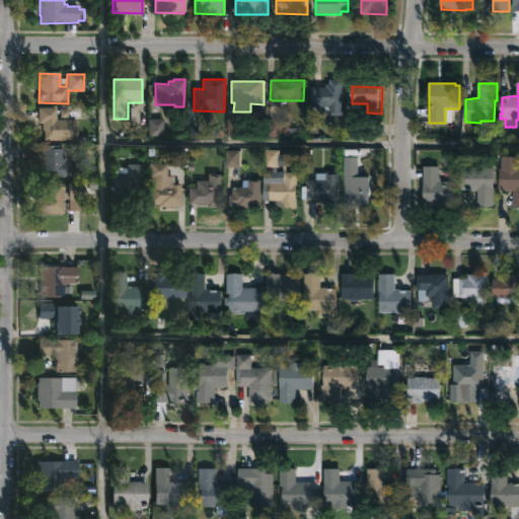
[(345,88),(344,116),(330,116),(331,107),(311,106),(311,87),(345,88)]
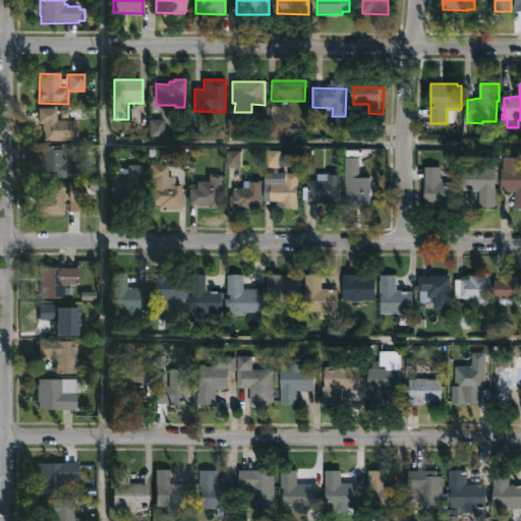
[(56,109),(56,121),(77,121),(77,140),(44,140),(44,131),(42,131),(42,124),(39,124),(39,109),(56,109)]
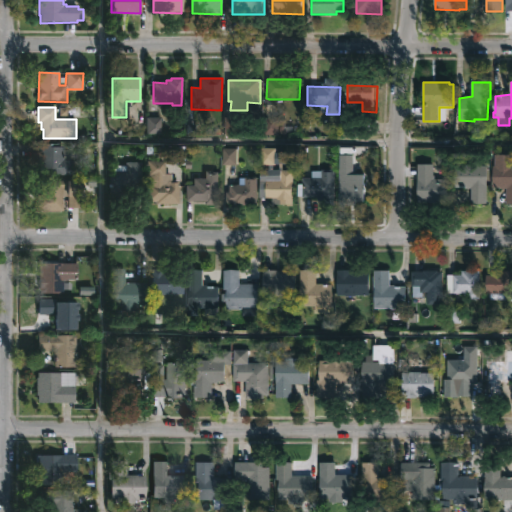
[(64,143),(64,166),(70,166),(69,174),(42,174),(42,168),(38,168),(39,143),(64,143)]
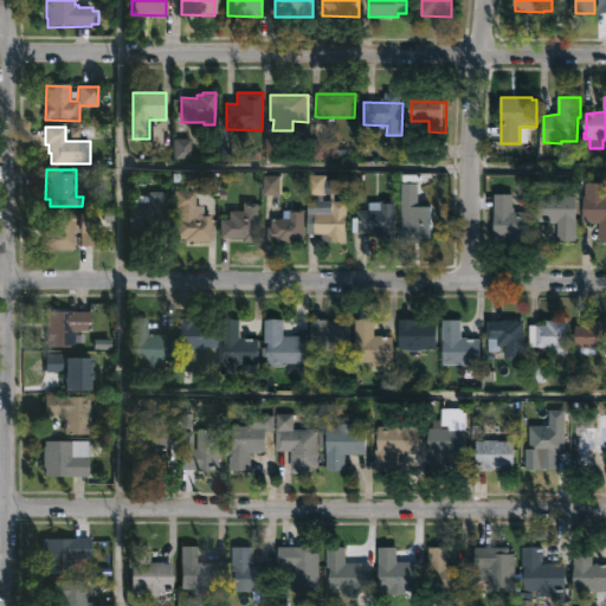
[(327,176),(327,181),(339,181),(339,193),(335,193),(335,202),(348,202),(347,240),(346,240),(345,243),(323,242),(323,233),(308,233),(309,200),(318,201),(318,194),(309,194),(309,175),(327,176)]
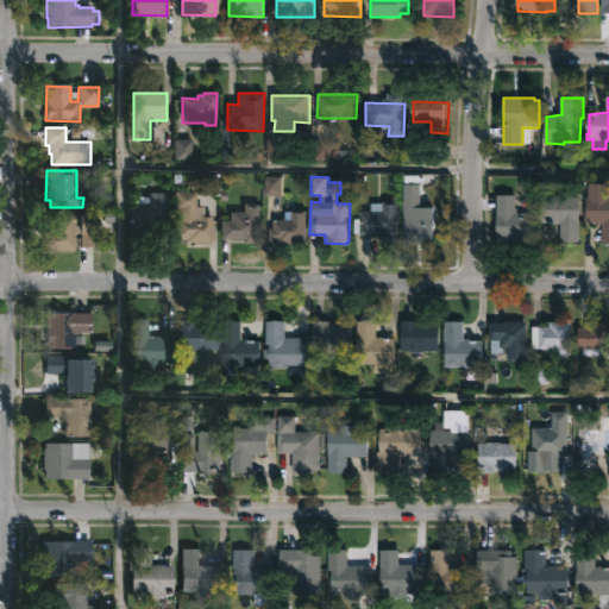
[(600,182),(602,186),(608,186),(608,242),(603,242),(603,224),(588,221),(589,182),(600,182)]
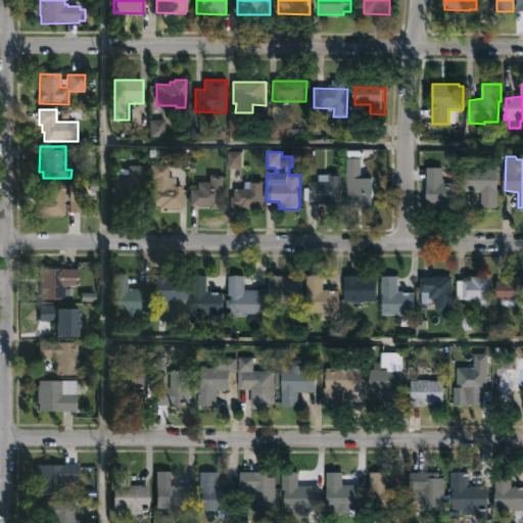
[(362,158),(362,165),(370,165),(370,181),(366,181),(366,187),(371,187),(371,184),(381,184),(381,208),(359,208),(359,206),(349,206),(349,179),(351,179),(351,158),(362,158)]
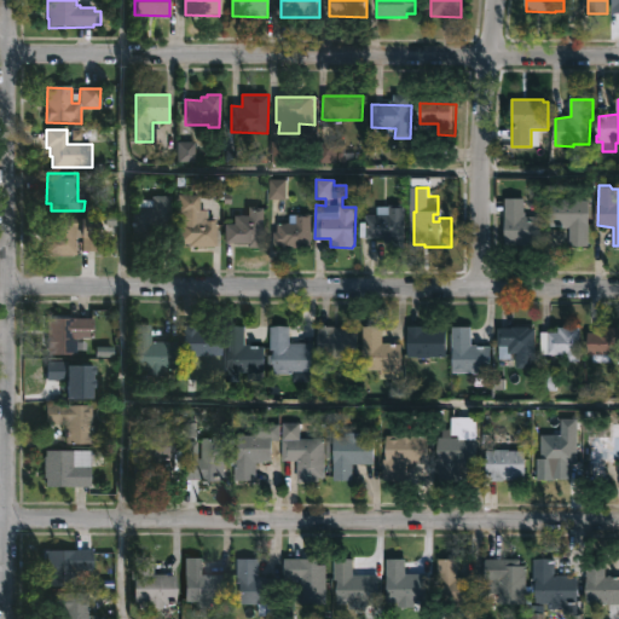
[(165,238),(132,238),(132,213),(136,213),(137,201),(152,201),(152,197),(171,197),(171,238),(165,238)]
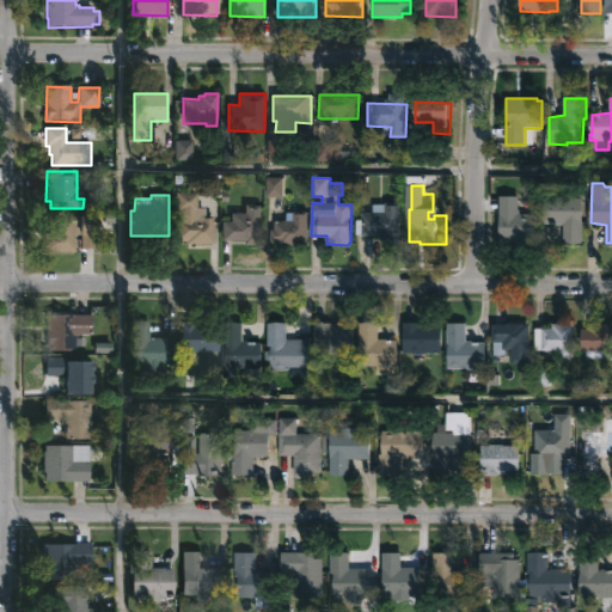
[(194,212),(195,219),(200,219),(200,215),(213,215),(213,244),(187,244),(187,242),(176,242),(175,195),(196,195),(196,212),(194,212)]
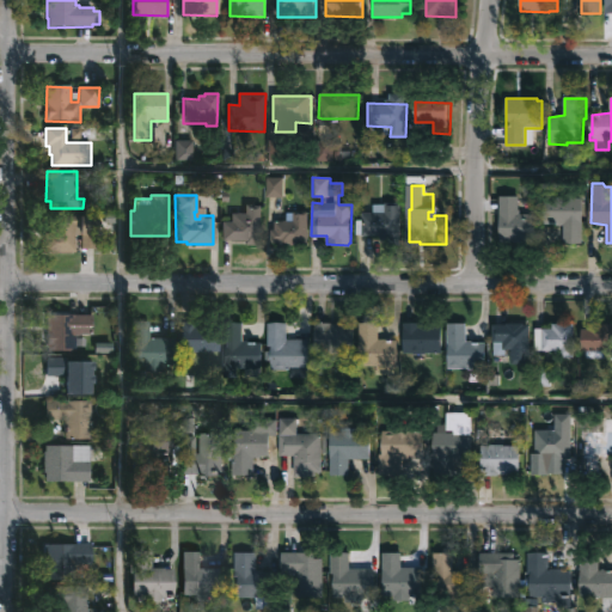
[(519,206),(520,213),(537,213),(537,242),(500,242),(501,195),(520,195),(519,206)]
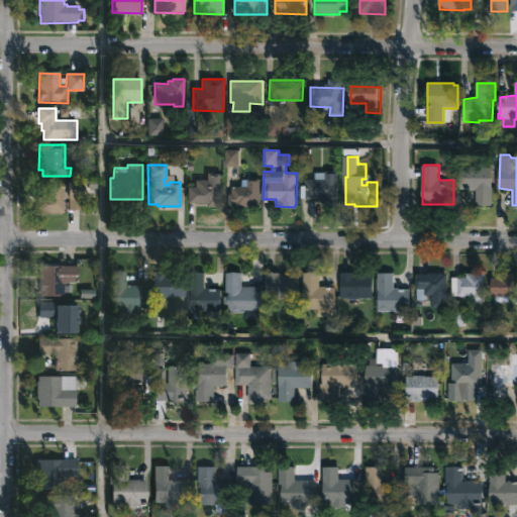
[(493,169),(493,204),(477,204),(477,188),(460,188),(460,169),(493,169)]
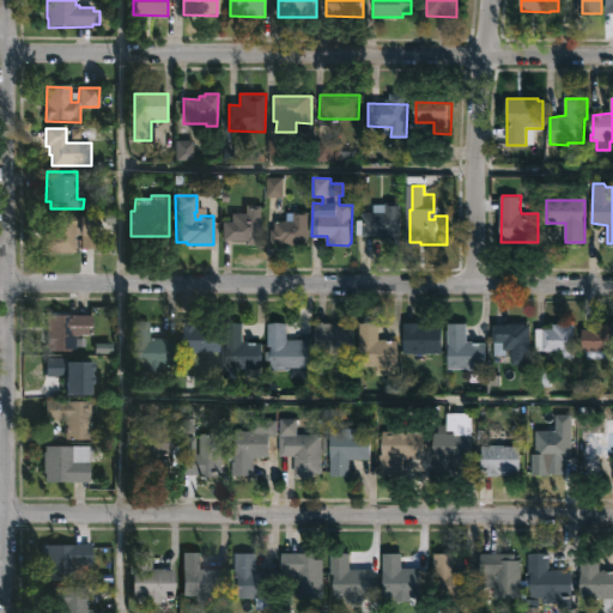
[(262,205),(261,244),(247,243),(247,241),(222,240),(222,222),(231,222),(231,213),(246,213),(246,205),(262,205)]
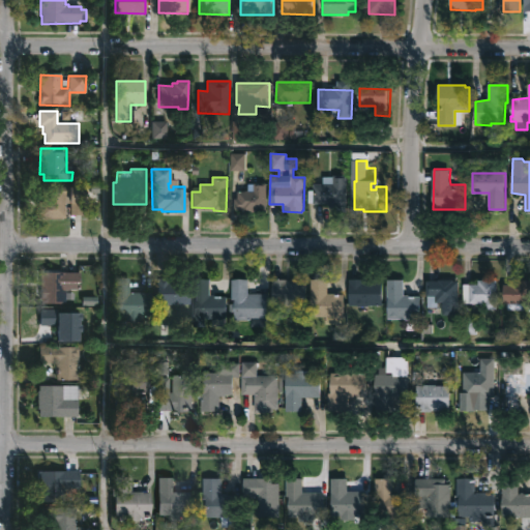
[(347,177),(347,211),(333,211),(333,203),(308,203),(308,189),(314,189),(314,183),(334,184),(334,177),(347,177)]
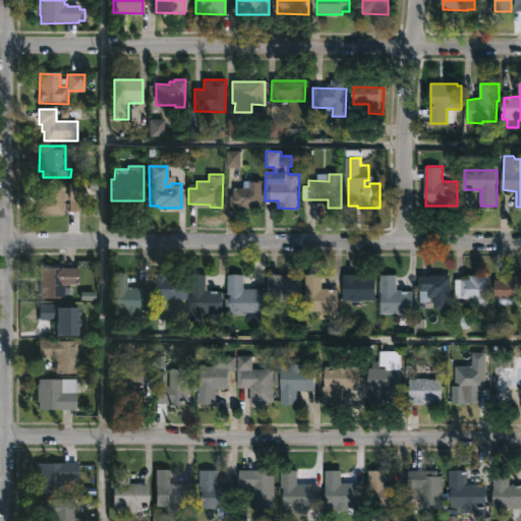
[(263,181),(263,208),(238,208),(238,205),(231,205),(231,194),(234,194),(234,187),(249,187),(249,181),(263,181)]
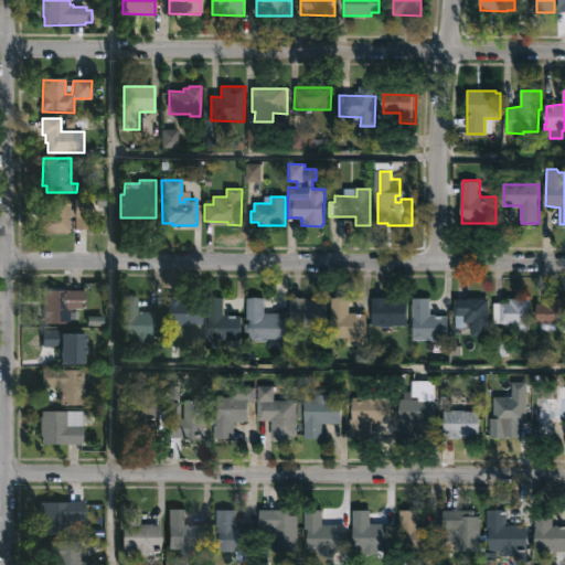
[(80,199),(80,212),(87,212),(87,230),(74,230),(75,216),(68,216),(68,232),(44,232),(45,199),(80,199)]
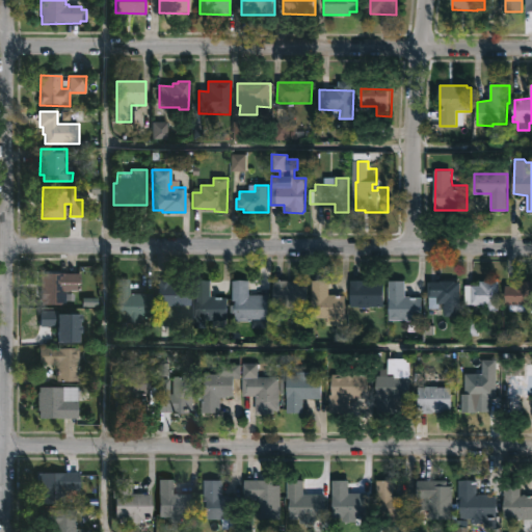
[(64,306),(40,304),(41,273),(80,273),(79,290),(65,289),(64,306)]
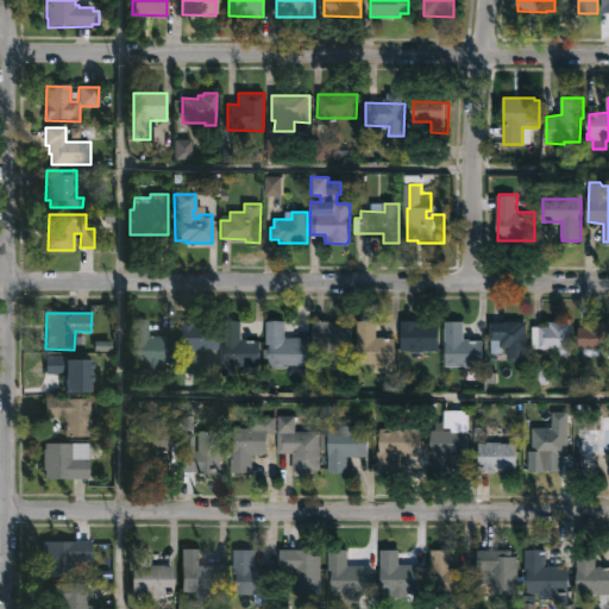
[(200,319),(200,322),(217,322),(217,349),(181,350),(180,328),(179,328),(179,320),(200,319)]
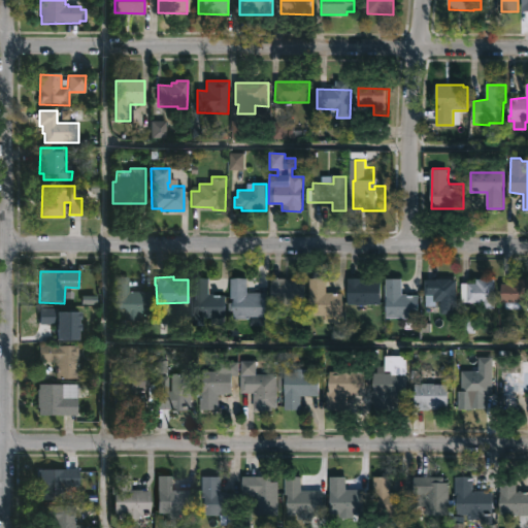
[(209,281),(209,294),(228,294),(228,318),(224,318),(224,325),(212,325),(212,320),(209,320),(209,333),(195,333),(195,330),(192,330),(192,320),(194,320),(194,276),(210,276),(209,281)]
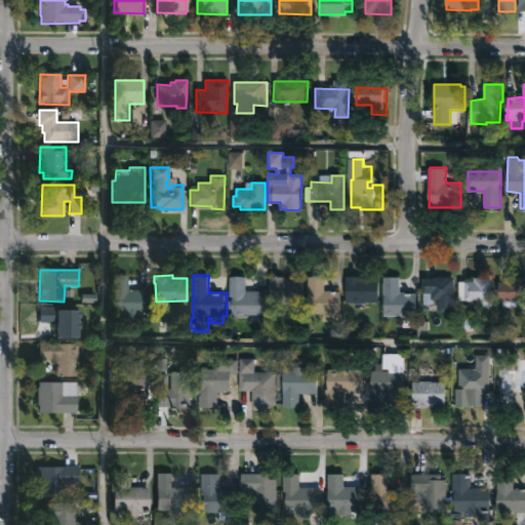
[(128,279),(128,289),(148,289),(148,314),(139,314),(139,319),(124,319),(125,315),(110,314),(111,276),(128,276),(128,279)]
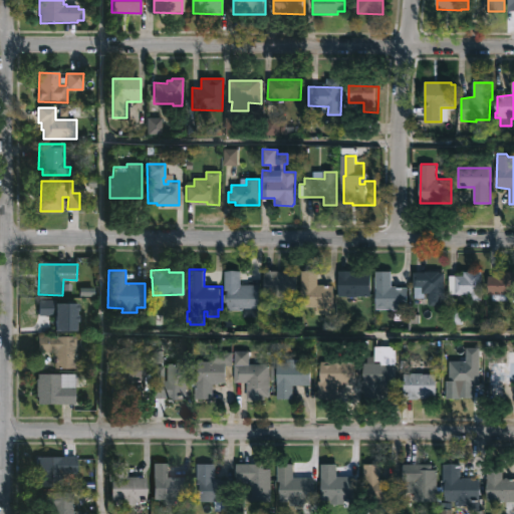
[(242,273),(241,284),(260,284),(260,309),(258,309),(258,316),(244,315),(244,309),(228,309),(228,287),(225,287),(226,270),(242,270),(242,273)]
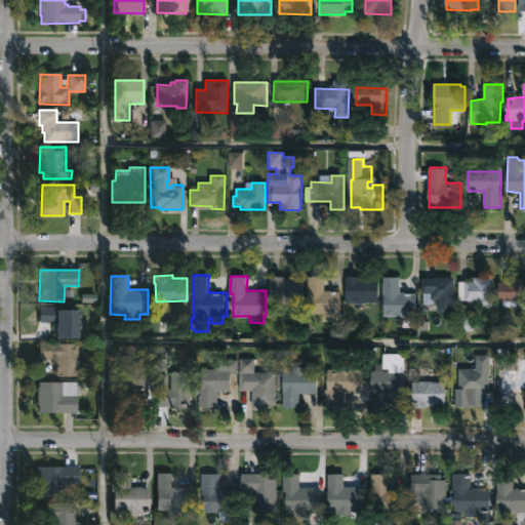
[(285,276),(285,278),(304,279),(304,303),(270,303),(271,276),(285,276)]
